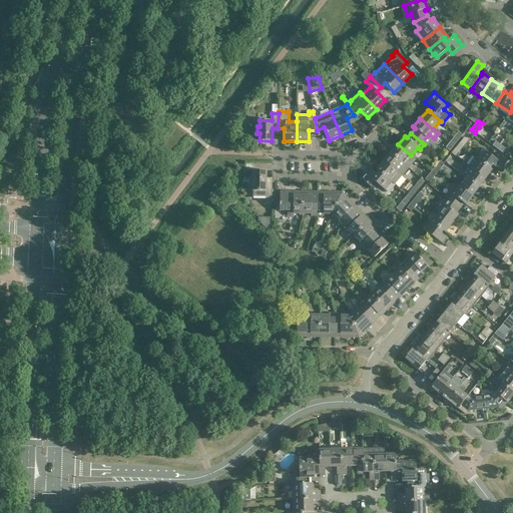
[(409,167),(416,159),(411,155),(398,144),(391,153),(409,167)]
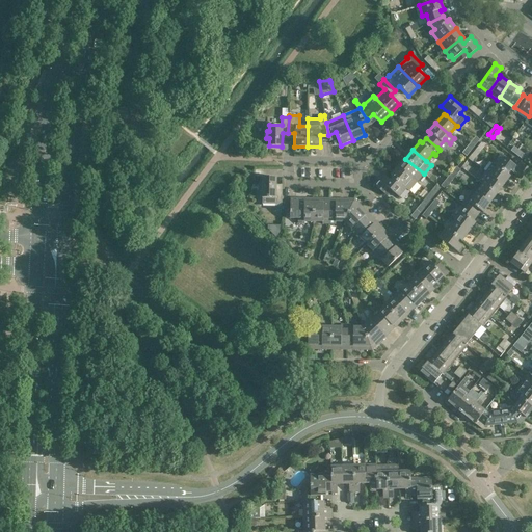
[(501,155),(494,164),(507,175),(508,175),(510,171),(519,177),(523,171),(527,166),(516,158),(512,163),(501,155)]
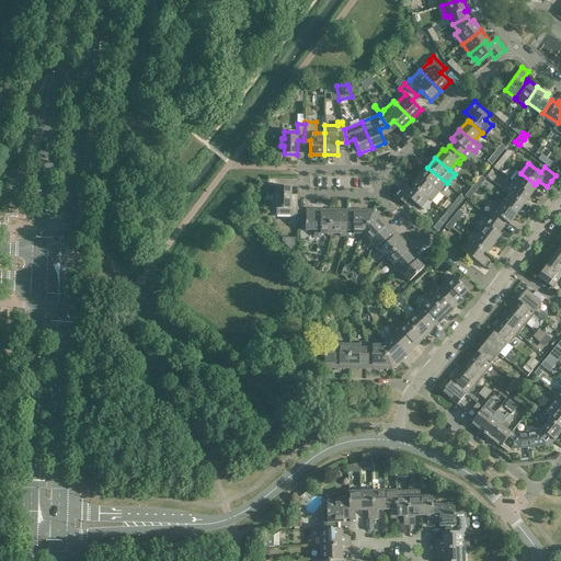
[(420,176),(439,193),(447,183),(427,168),(420,176)]
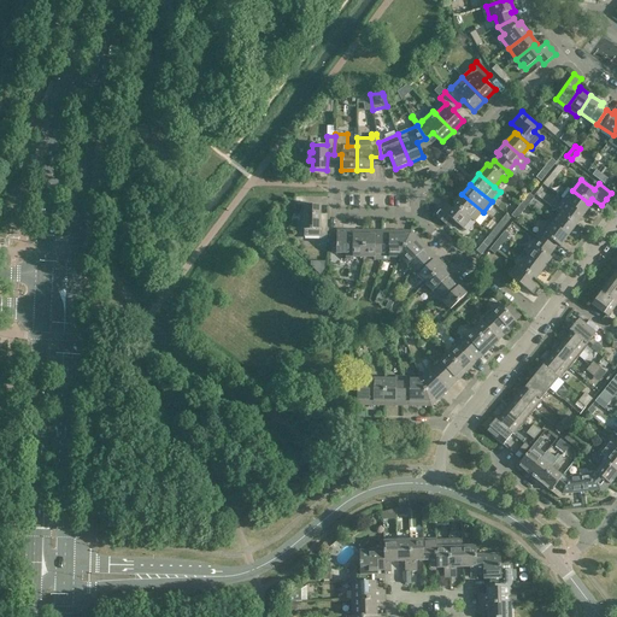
[(589,203),(588,203),(573,191),(570,189),(563,200),(583,216),(592,205),(589,203)]
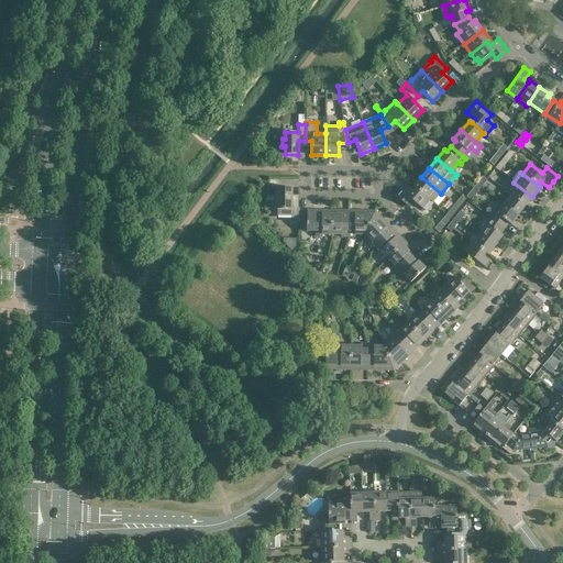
[(416,187),(430,200),(433,202),(441,194),(421,177),(414,186),(416,188),(416,187)]
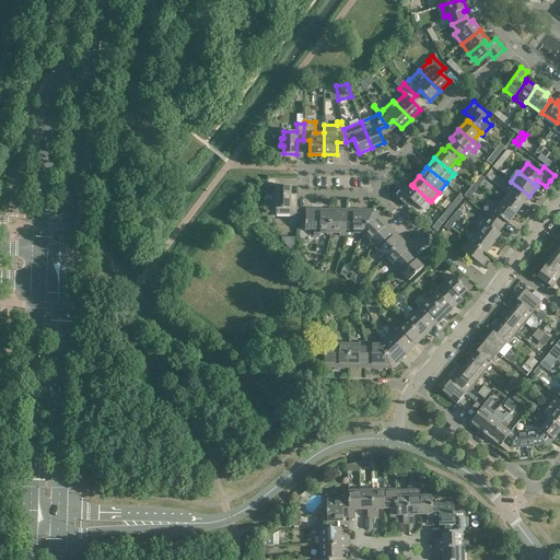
[(511,182),(503,191),(508,194),(523,206),(529,196),(511,182)]
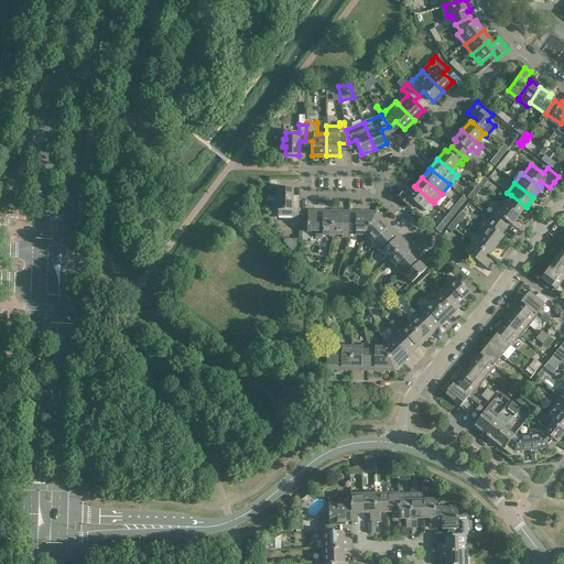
[(431,201),(416,187),(416,188),(413,192),(405,185),(397,196),(411,208),(415,203),(423,209),(431,201)]
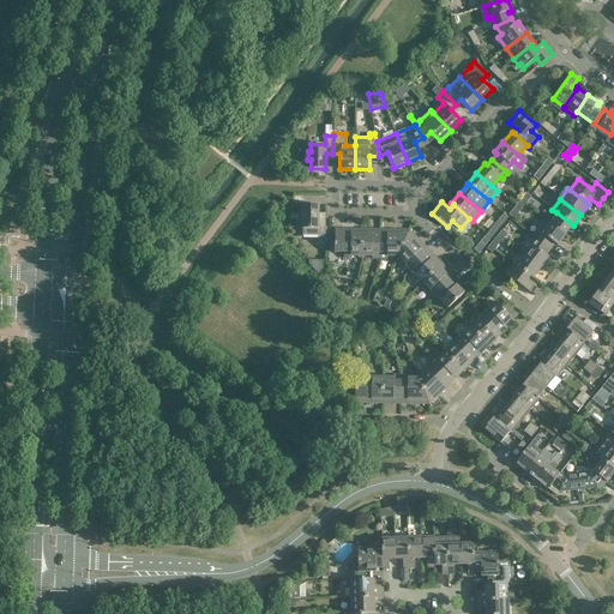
[(300,212),(300,221),(304,221),(304,228),(305,228),(305,234),(318,234),(318,238),(325,238),(325,218),(318,218),(318,204),(304,204),(304,212),(300,212)]
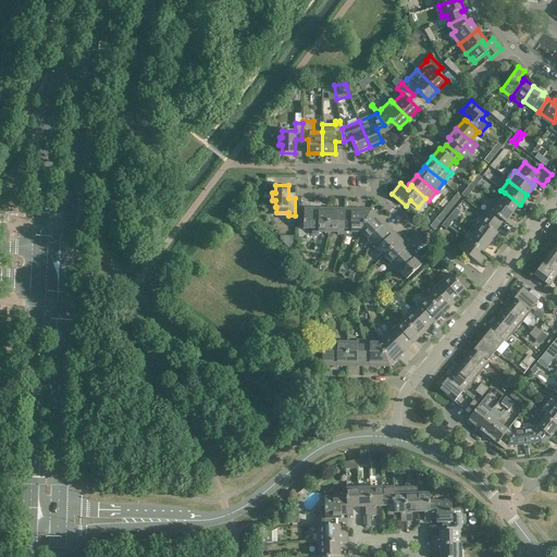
[(497,202),(512,213),(520,205),(505,193),(497,202)]
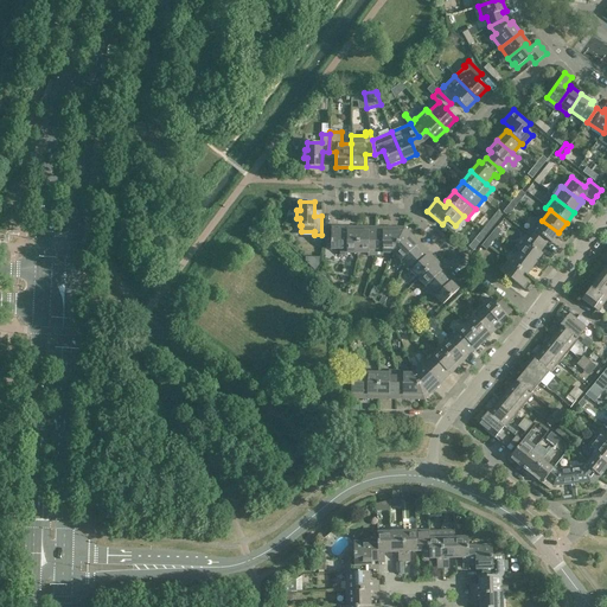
[(558,232),(542,221),(538,217),(526,234),(531,236),(544,247),(549,241),(551,243),(558,232)]
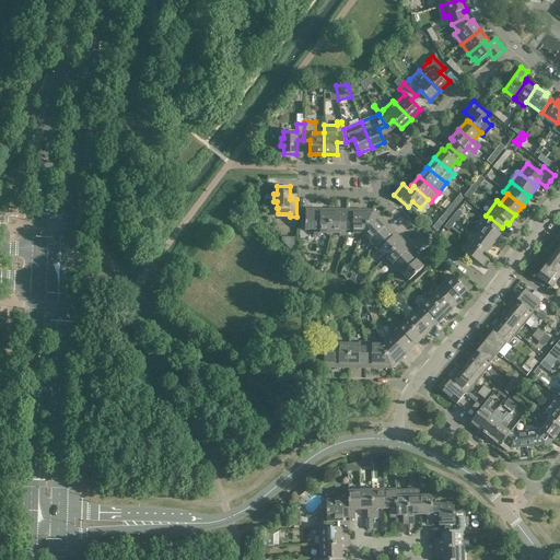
[(446,211),(445,213),(448,217),(451,214),(452,212),(456,208),(452,203),(448,209),(446,211)]
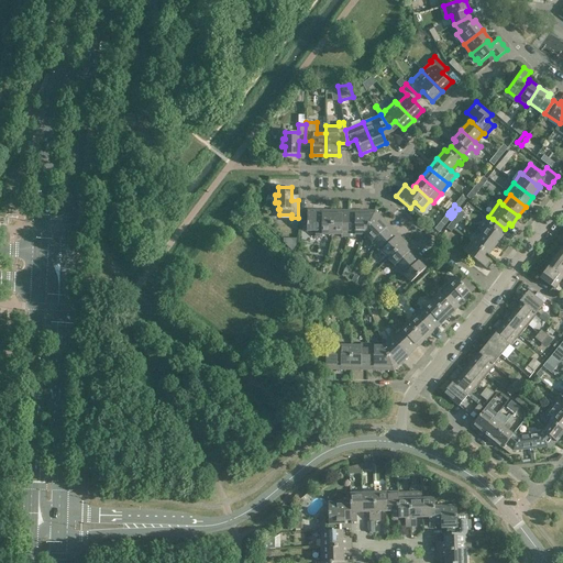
[(332,210),(307,210),(307,231),(315,231),(315,236),(322,236),(322,234),(331,234),(332,210)]
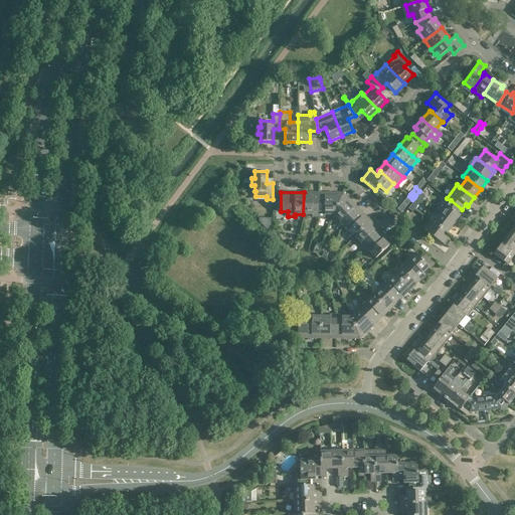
[(303,214),(312,214),(312,216),(318,216),(319,192),(304,192),(303,214)]
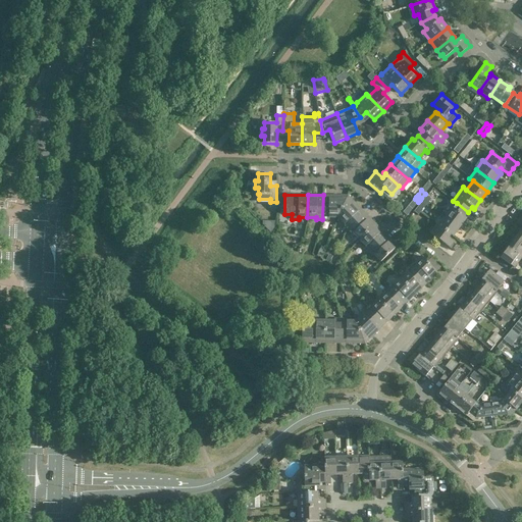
[(322,219),(329,220),(329,218),(337,218),(348,196),(323,195),(322,219)]
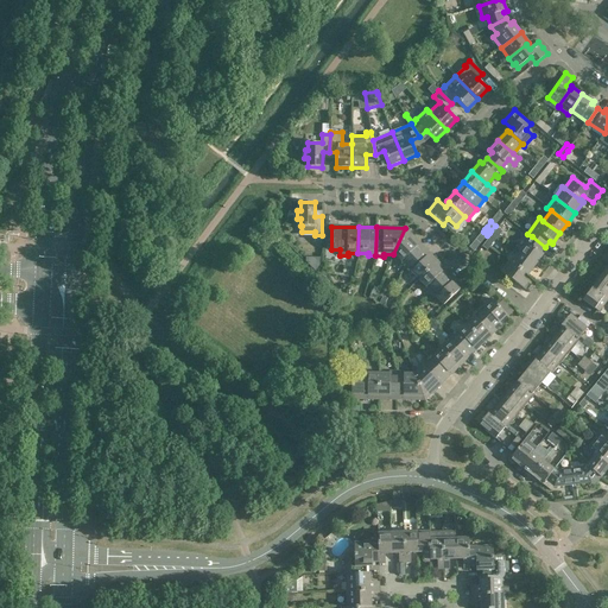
[(425,248),(405,228),(393,254),(394,254),(401,261),(399,263),(405,268),(425,248)]
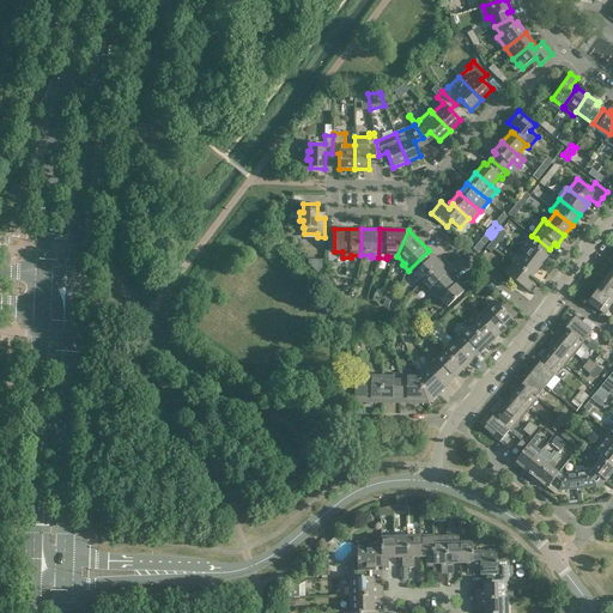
[(484,237),(473,249),(478,253),(489,241),(491,237),(487,234),(484,237)]
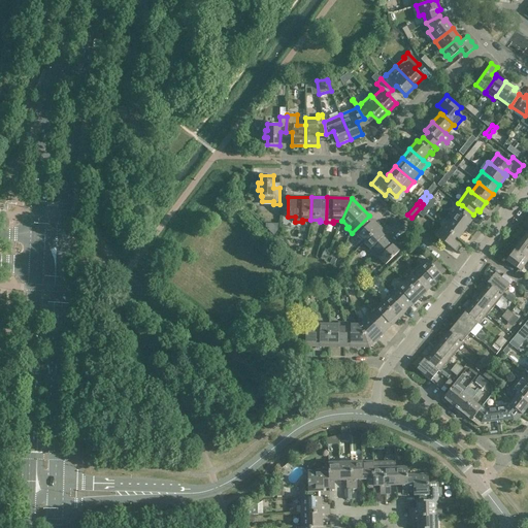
[(427,204),(423,209),(427,212),(431,207),(432,206),(428,202),(427,204)]
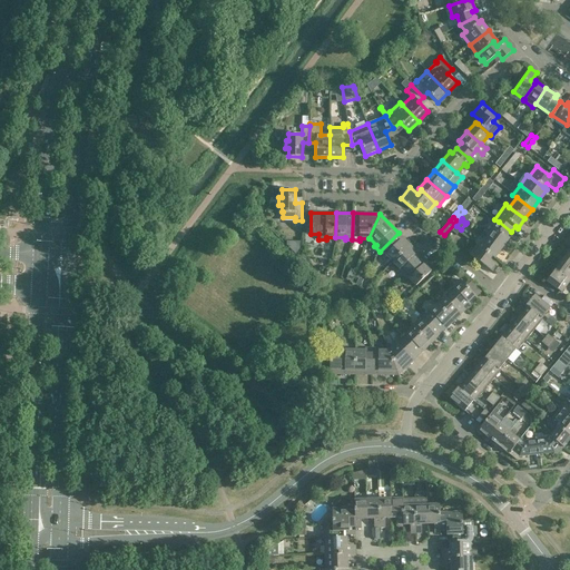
[(502,248),(510,238),(507,237),(511,232),(499,222),(488,237),(502,248)]
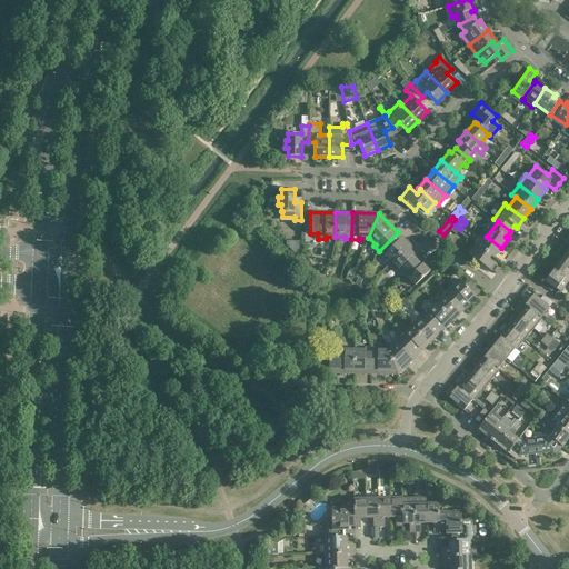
[(379,251),(383,256),(385,255),(391,261),(409,245),(398,232),(379,251)]
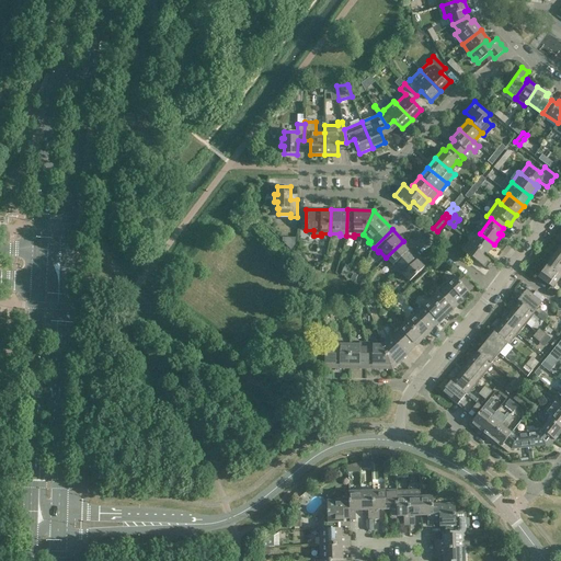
[(484,252),(487,254),(494,244),(480,233),(472,242),(472,243),(484,252)]
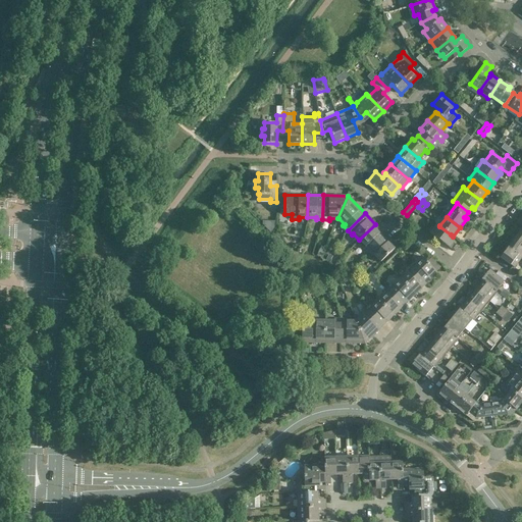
[(359,240),(366,246),(364,248),(368,252),(386,235),(375,224),(359,240)]
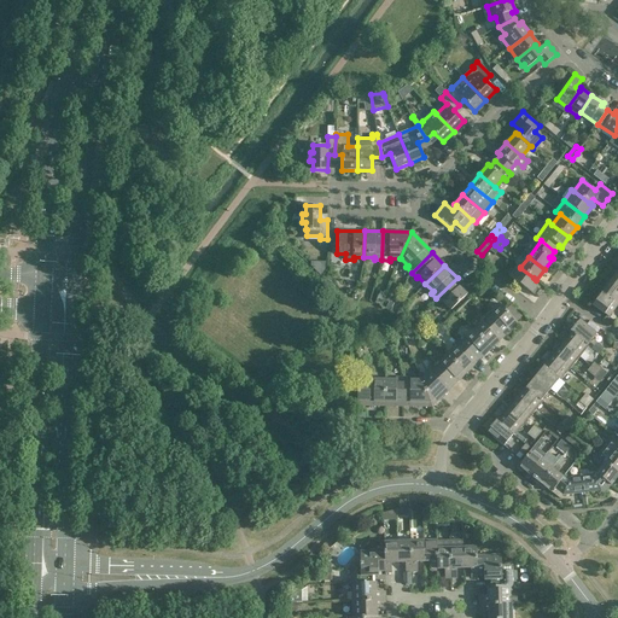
[(531,283),(534,278),(520,268),(520,267),(518,266),(509,277),(535,296),(540,289),(531,283)]
